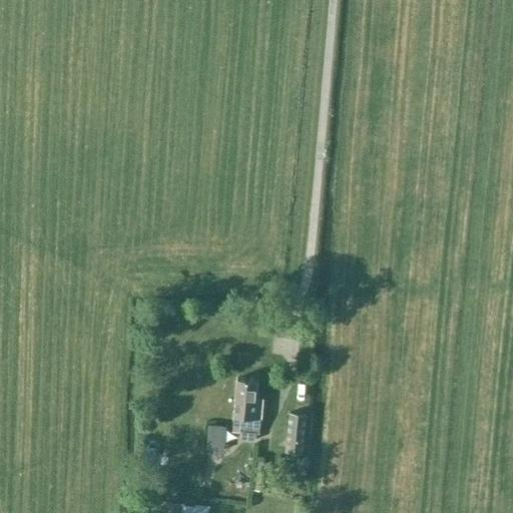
[(255,398),(258,379),(237,377),(234,415),(233,415),(232,430),(240,431),(240,438),(257,440),(257,433),(260,433),(261,418),(263,399),(255,398)]
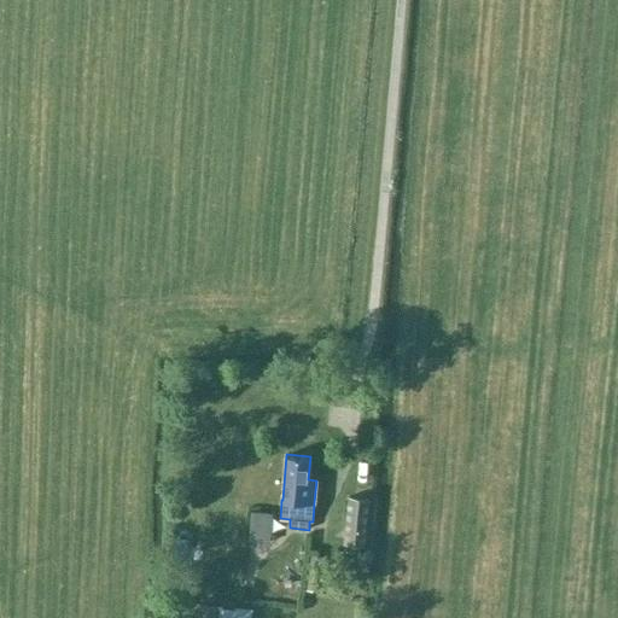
[(369,499),(349,497),(344,544),(365,547),(369,499)]
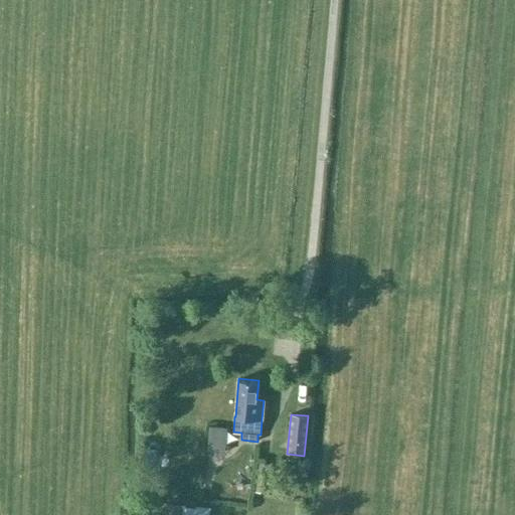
[(213,471),(204,469),(202,484),(211,486),(213,471)]
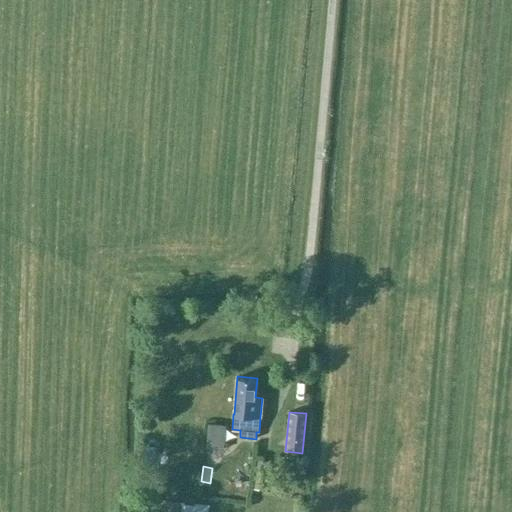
[(263,469),(256,468),(254,489),(260,490),(263,469)]
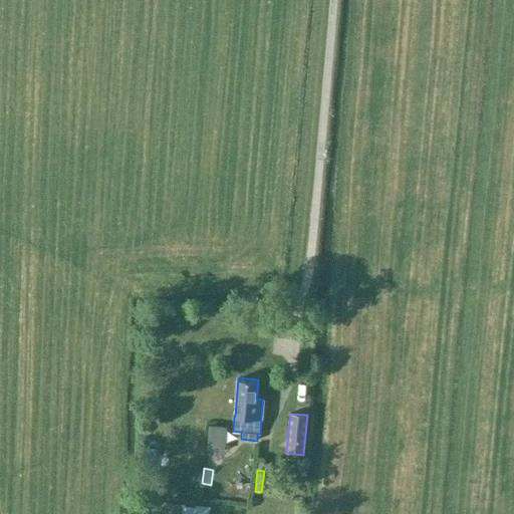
[(210,513),(211,507),(166,501),(164,513),(210,513)]
